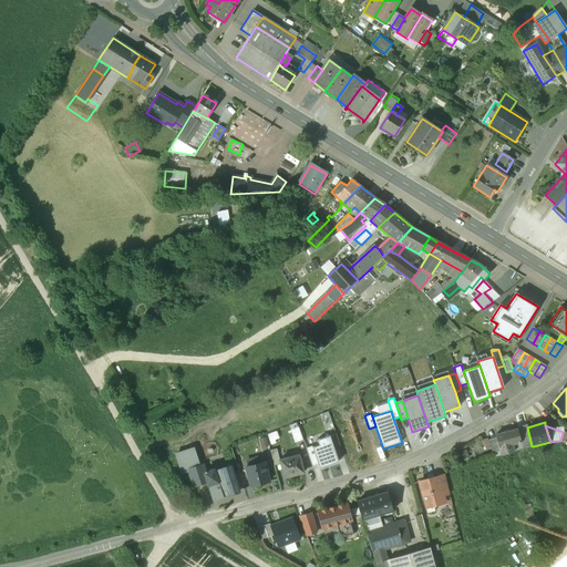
[(508,432),(495,435),(500,452),(501,455),(532,446),(527,428),(527,426),(516,430),(517,431),(509,433),(508,432)]
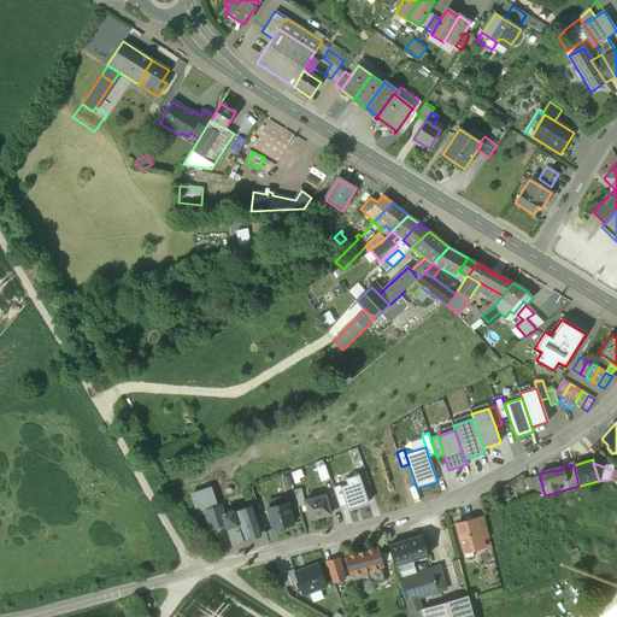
[(324,465),(316,469),(321,482),(329,480),(324,465)]
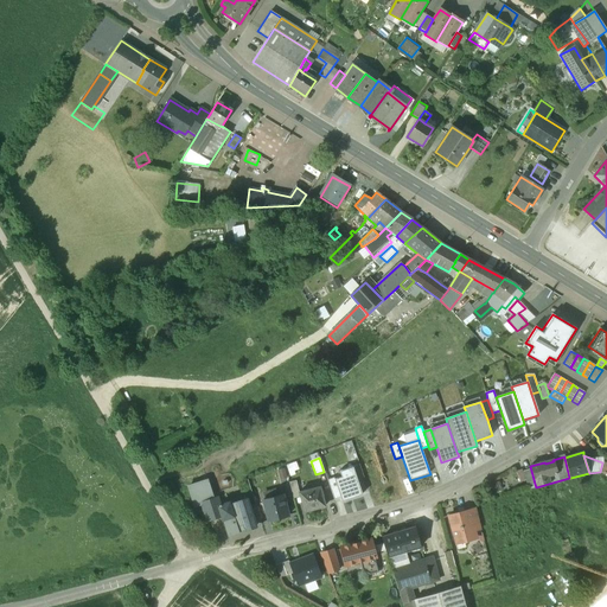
[(288,465),(292,473),(301,470),(298,460),(288,465)]
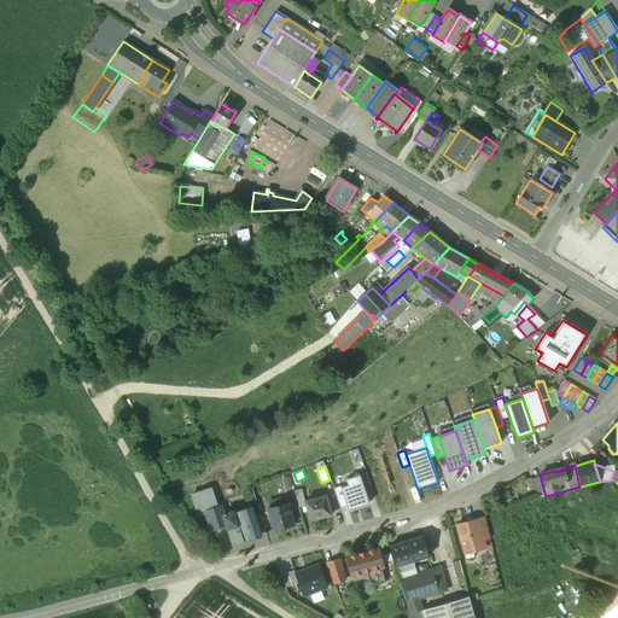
[(347,507),(348,511),(369,503),(360,476),(345,481),(349,489),(342,491),(347,507)]
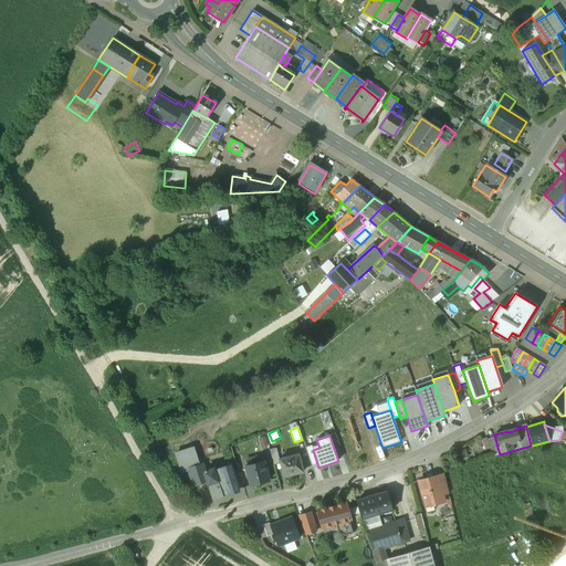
[(495,438),(489,440),(492,453),(493,452),(499,451),(495,438)]
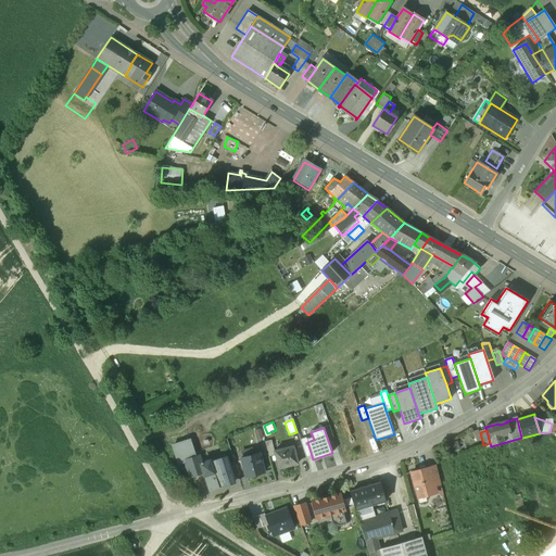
[(306,458),(312,456),(307,442),(306,438),(300,440),(306,458)]
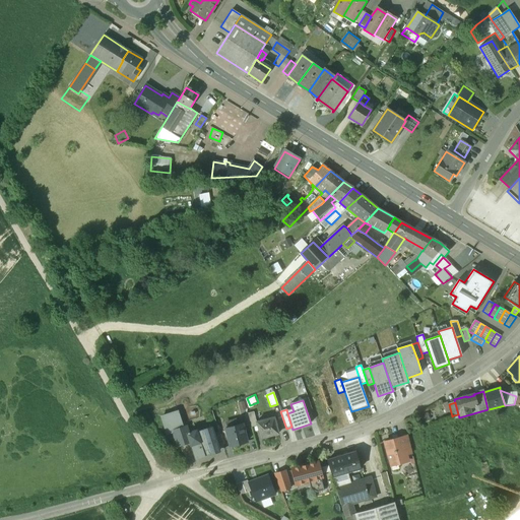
[(173,432),(182,429),(177,412),(161,417),(168,434),(173,432)]
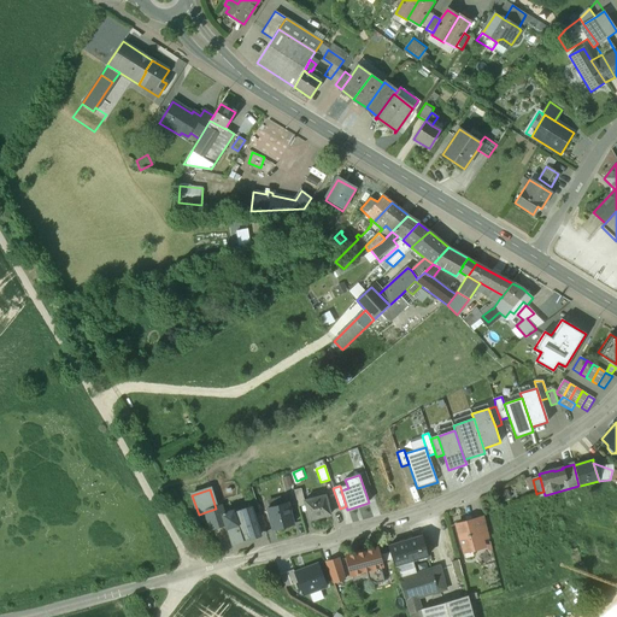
[(324,495),(304,500),(309,521),(330,515),(324,495)]
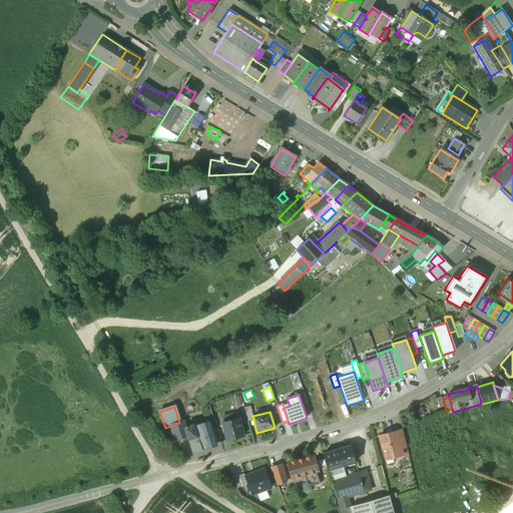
[(238,419),(222,423),(226,441),(243,436),(238,419)]
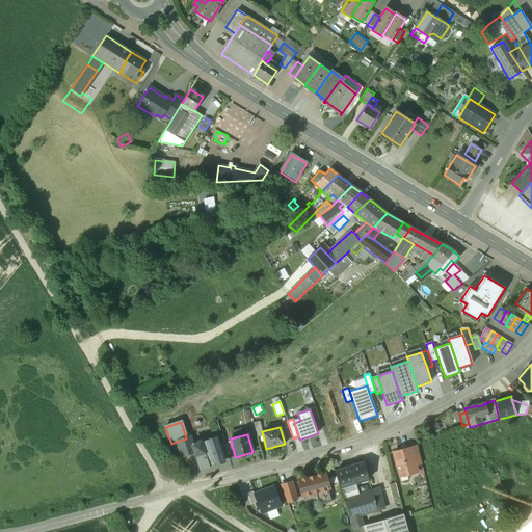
[(182,456),(194,452),(192,443),(190,437),(186,439),(177,442),(182,456)]
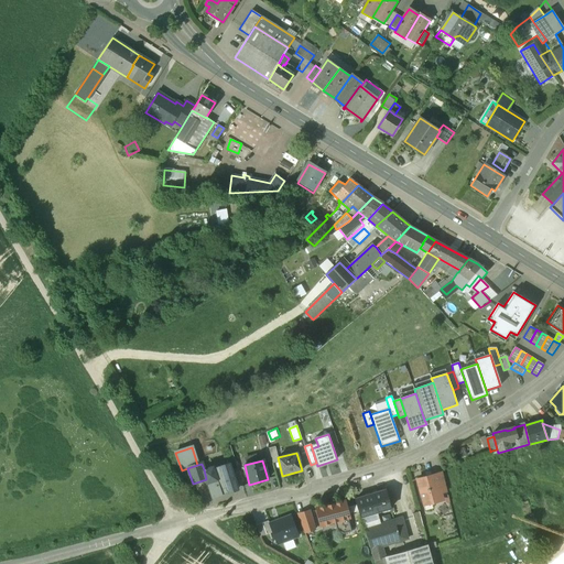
[(213,497),(237,489),(231,472),(229,465),(213,470),(212,467),(204,469),(206,479),(213,497)]
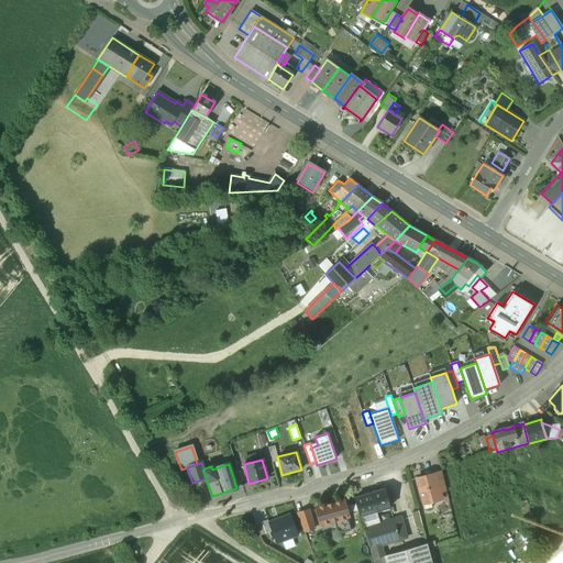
[(238,468),(231,471),(236,488),(238,488),(243,486),(238,468)]
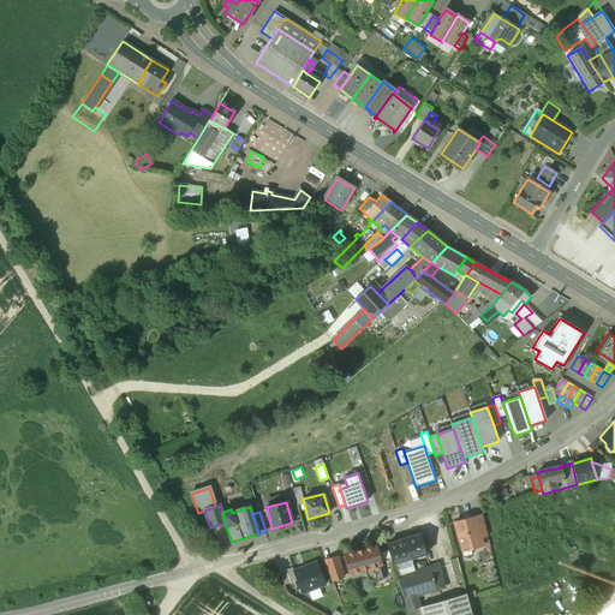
[(482,515),(475,518),(481,538),(488,536),(482,515)]
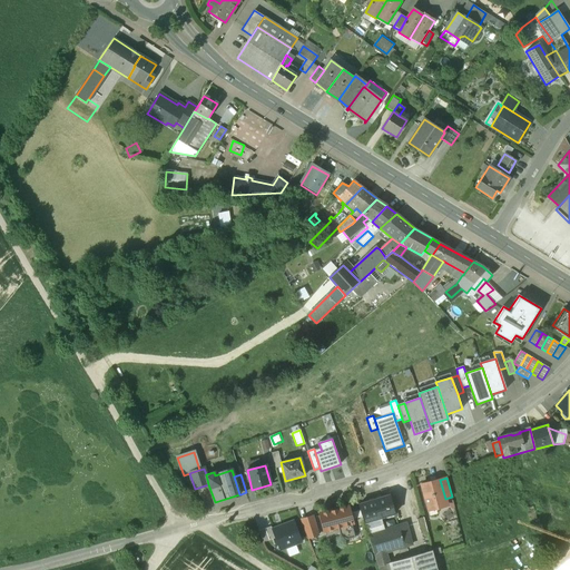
[(440,480),(421,484),(428,508),(434,505),(435,509),(446,505),(445,499),(440,480)]
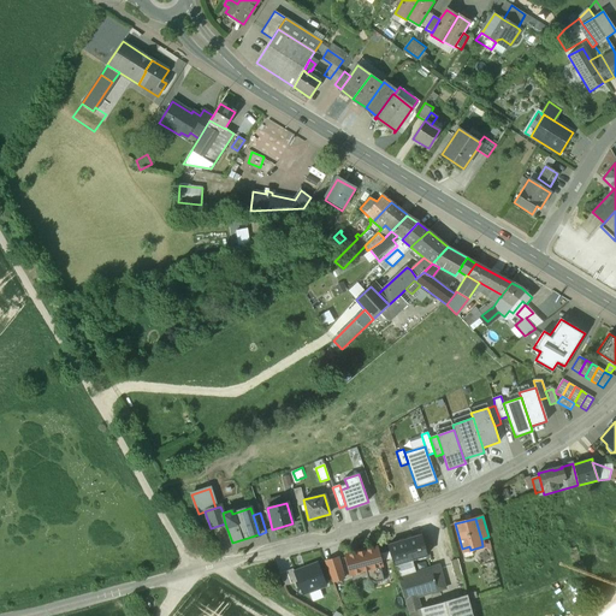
[(420,535),(388,545),(390,551),(391,557),(392,558),(394,566),(412,560),(426,556),(420,535)]
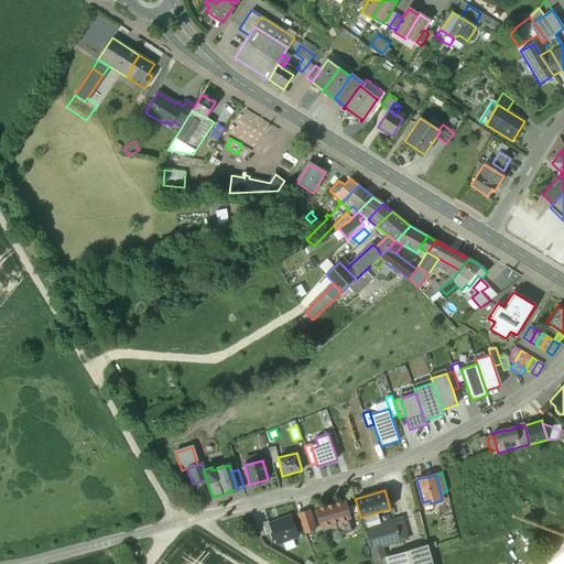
[(345,501),(316,509),(321,525),(334,522),(348,519),(349,518),(348,513),(346,507),(345,501)]
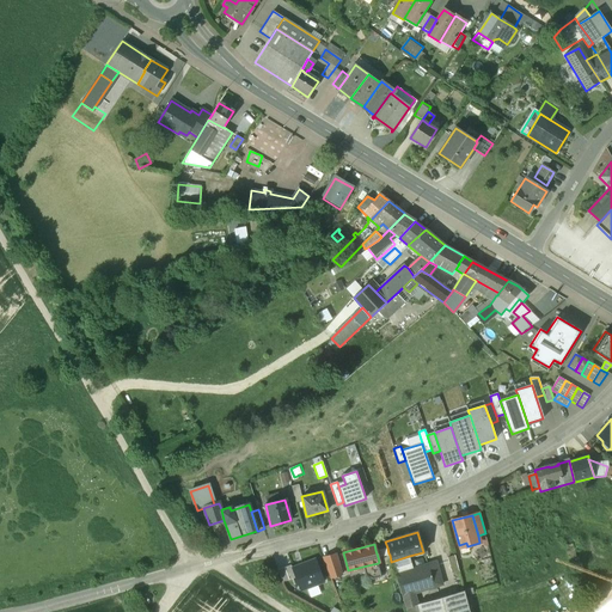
[(387,548),(375,550),(378,557),(390,555),(389,554),(387,548)]
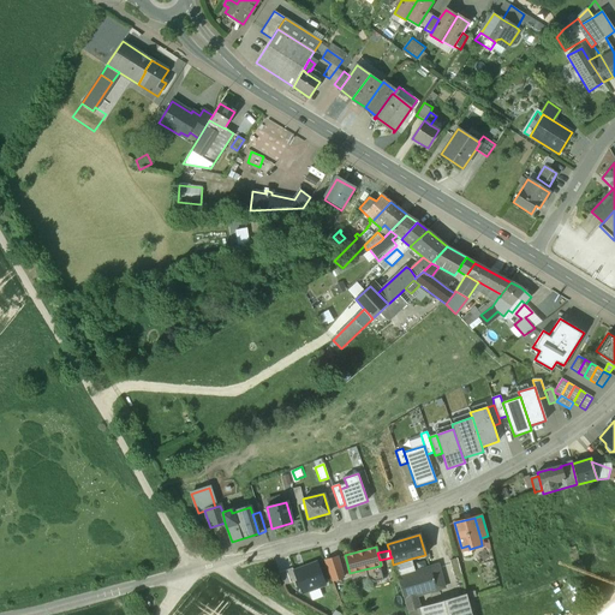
[(339,557),(324,561),(332,580),(344,578),(339,557)]
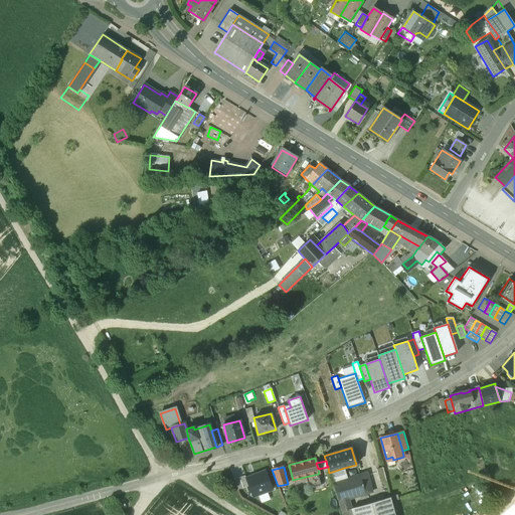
[(344,468),(329,473),(332,483),(347,479),(344,468)]
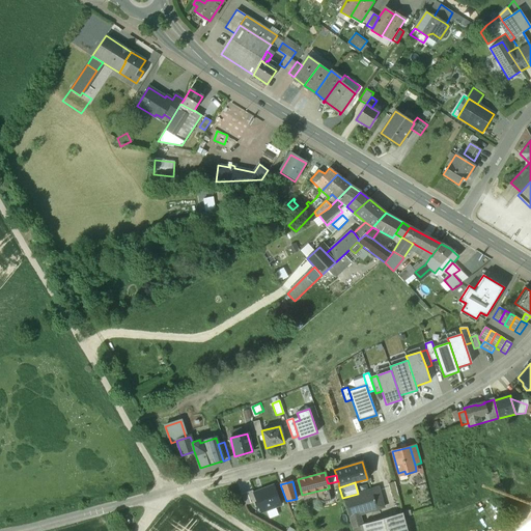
[(394,482),(388,484),(391,498),(398,496),(394,482)]
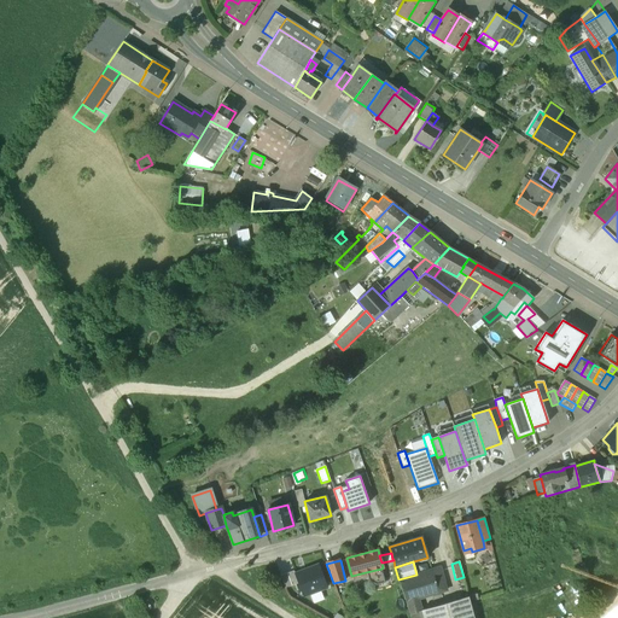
[(318,565),(295,573),(298,583),(303,598),(327,588),(318,565)]
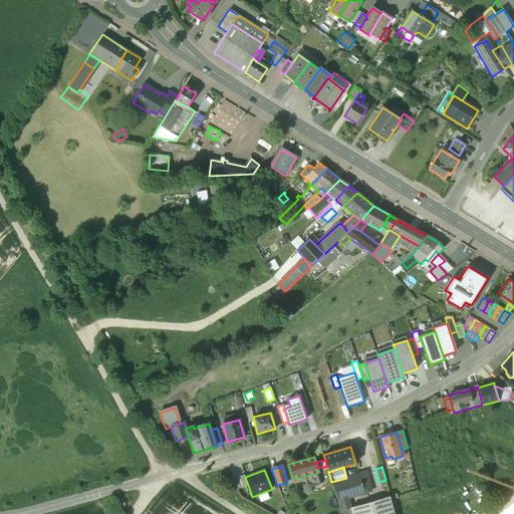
[(346,478),(331,482),(337,502),(347,499),(371,491),(365,472),(346,478)]
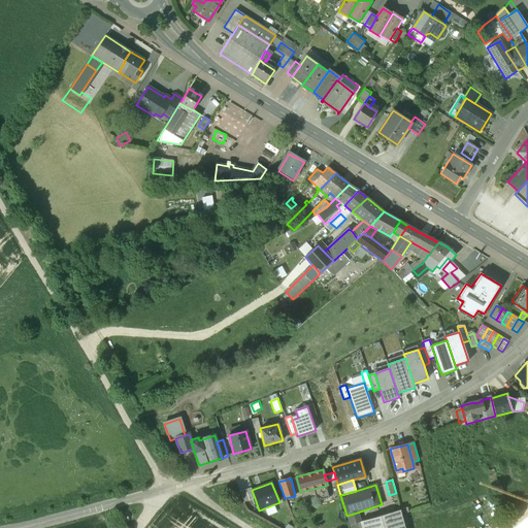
[(326,486),(312,489),(315,496),(321,500),(329,498),(326,486)]
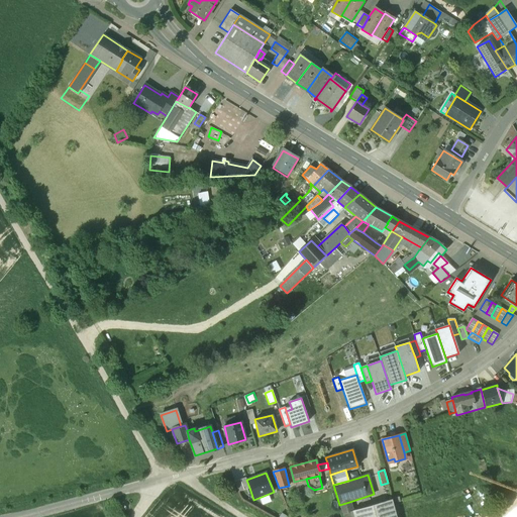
[(245,478),(234,482),(238,492),(249,488),(246,480),(245,478)]
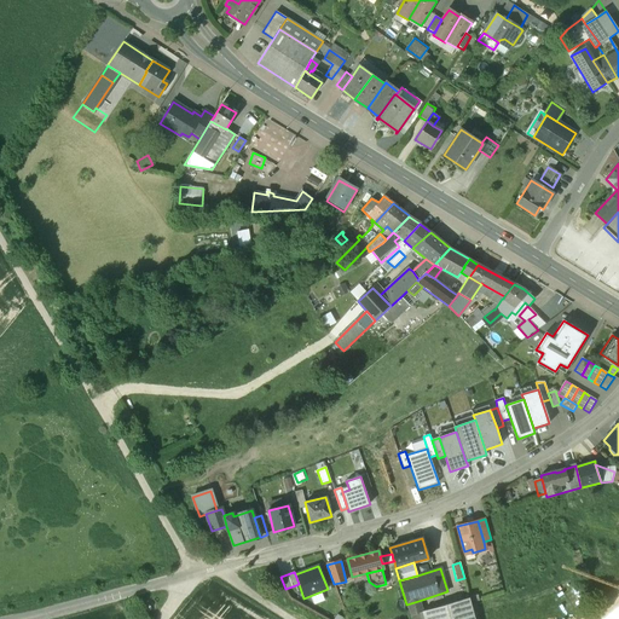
[(422,613),(410,617),(411,618),(474,618),(470,603),(469,599),(422,613)]
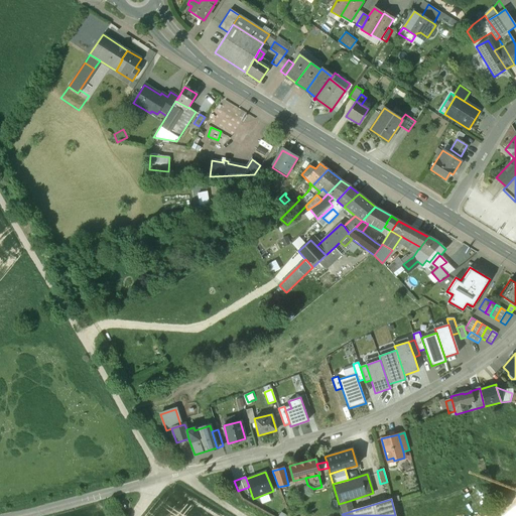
[(130,507),(124,501),(120,505),(121,506),(117,509),(122,513),(125,510),(126,511),(130,507)]
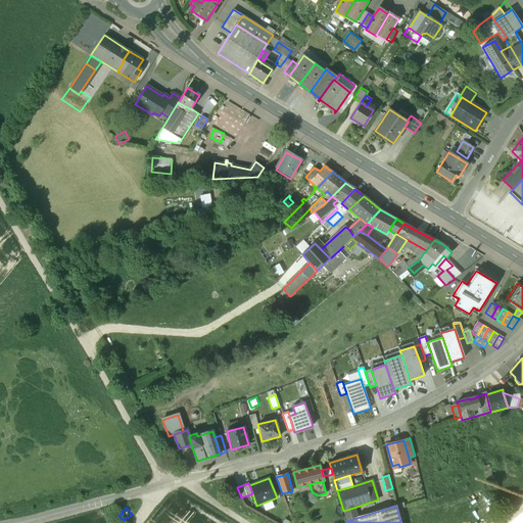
[(353,508),(343,511),(346,521),(357,518),(353,508)]
